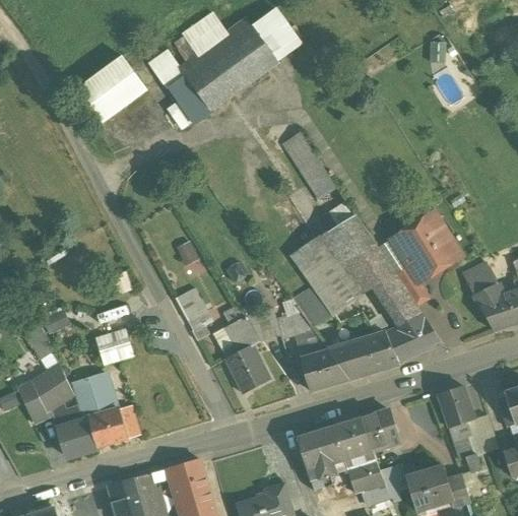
[(276,59),(300,43),(274,8),(251,24),(276,59)]
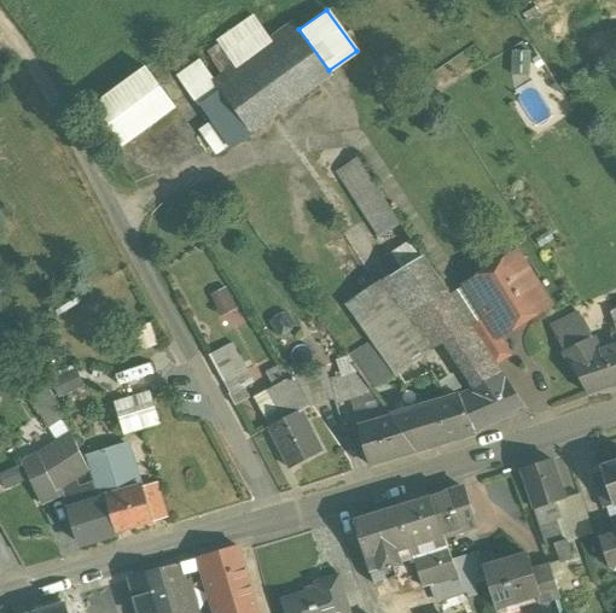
[(226,82),(298,29),(291,19),(268,38),(251,15),(203,48),(226,82)]
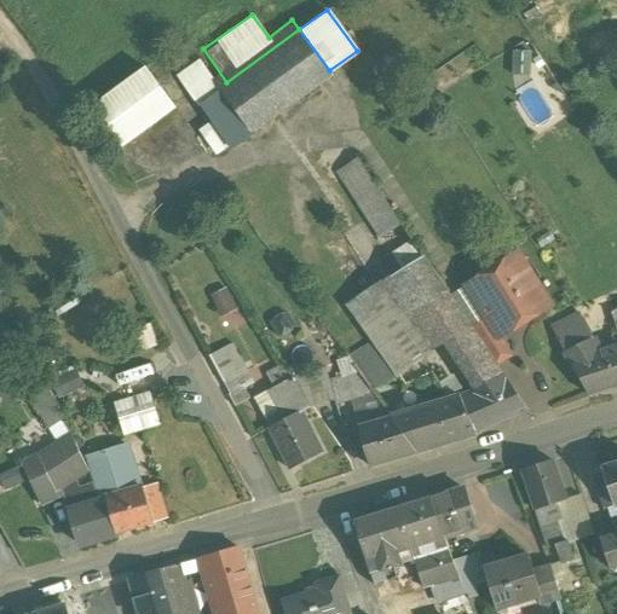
[(226,82),(219,87),(249,128),(329,70),(299,29),(226,82)]
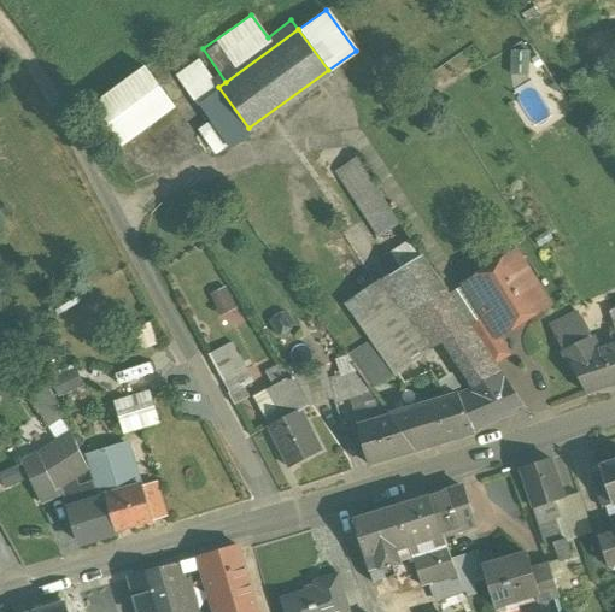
[(218,87),(198,58),(175,75),(208,119),(198,128),(214,149),(216,148),(222,143),(224,146),(249,128),(218,87)]
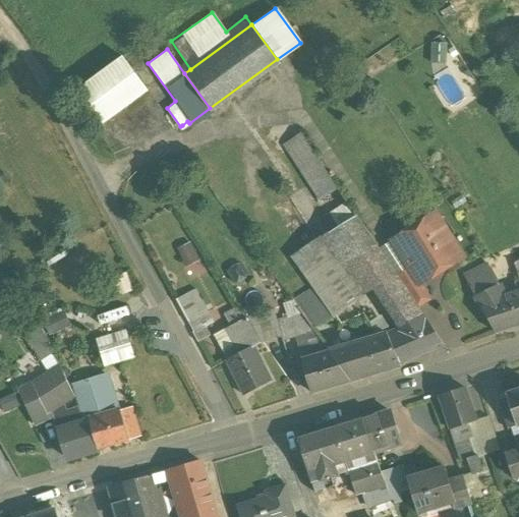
[(75,94),(100,126),(142,93),(118,61),(75,94)]
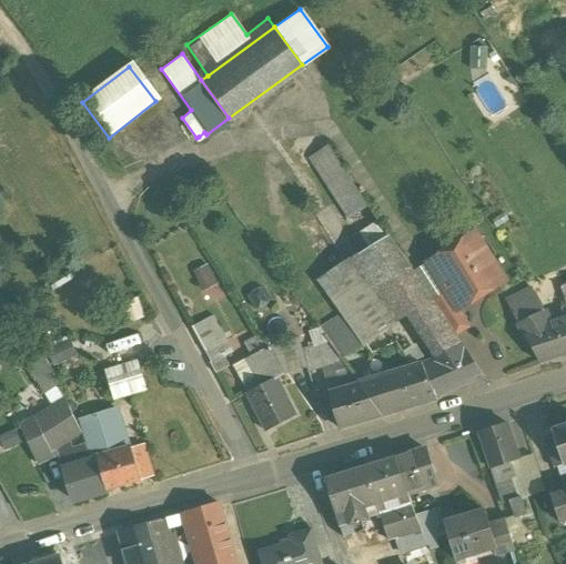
[(387,235),(327,143),(307,157),(371,244),(387,235)]
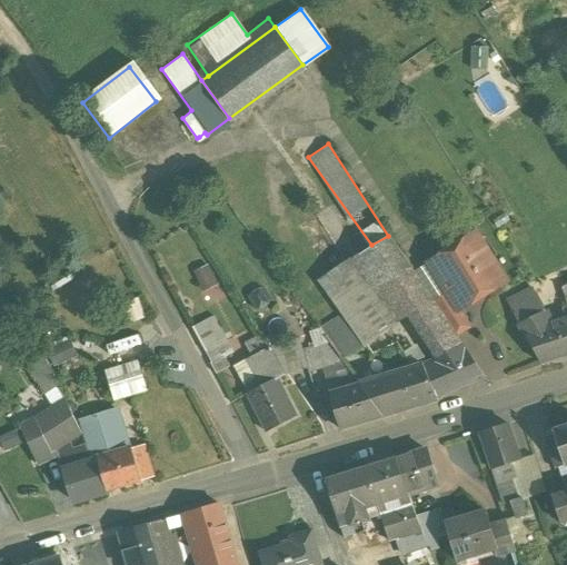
[(470,234),(428,259),(447,289),(456,304),(457,304),(485,286),(486,288),(504,277),(477,235),(470,234)]
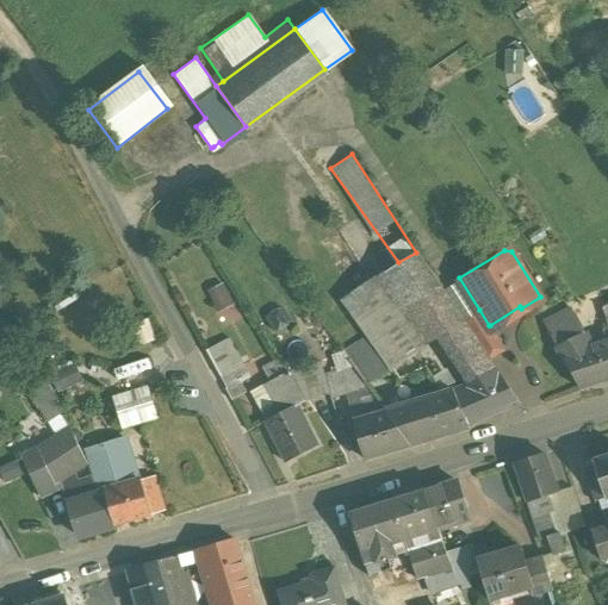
[(441,289),(416,253),(398,262),(364,284),(396,326),(413,350),(440,331),(461,318),(441,289)]
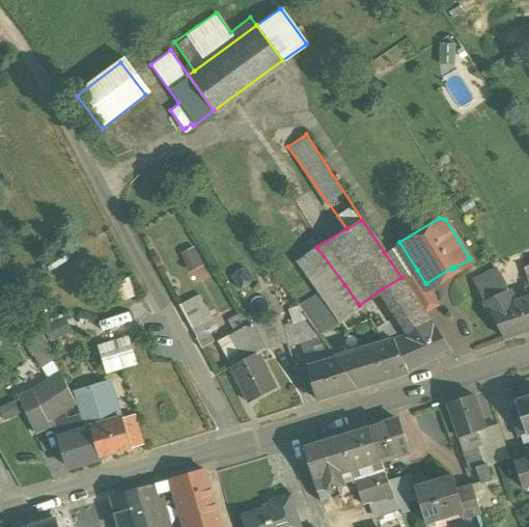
[(193,242),(181,248),(190,267),(202,259),(193,242)]
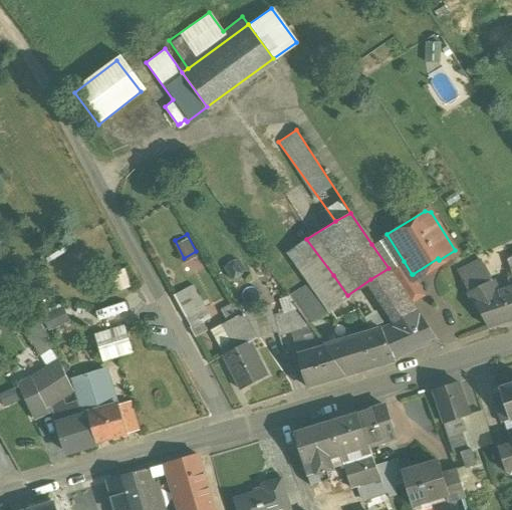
[(404,261),(387,234),(371,244),(389,268),(390,270),(404,261)]
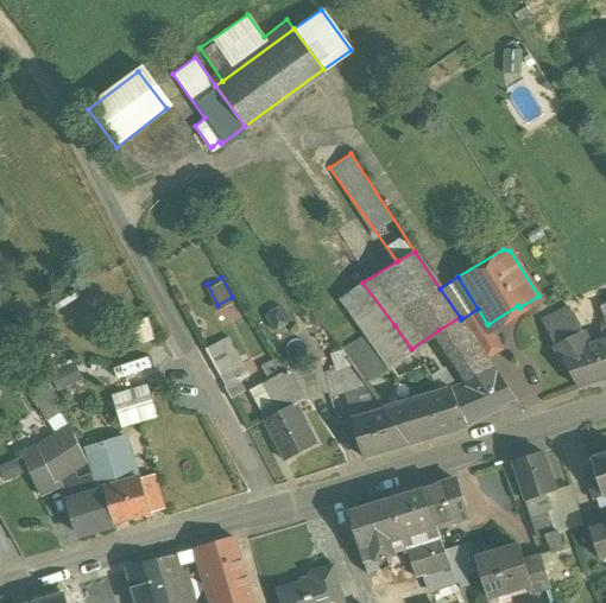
[(395,325),(363,283),(340,296),(365,330),(389,363),(411,349),(395,325)]
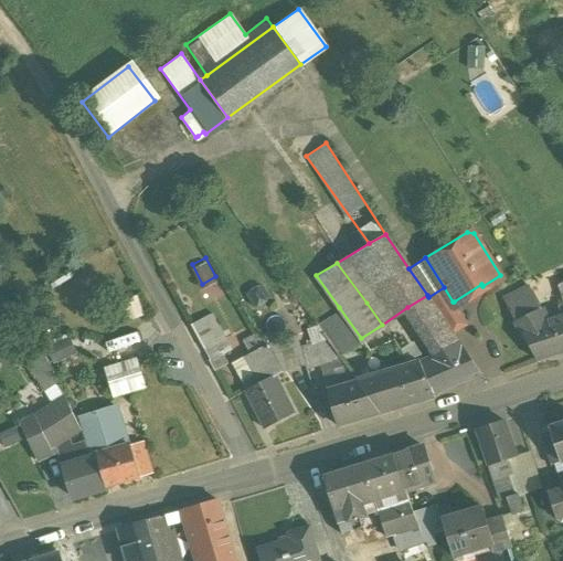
[(538,307),(527,286),(511,295),(514,302),(507,305),(514,317),(538,307)]
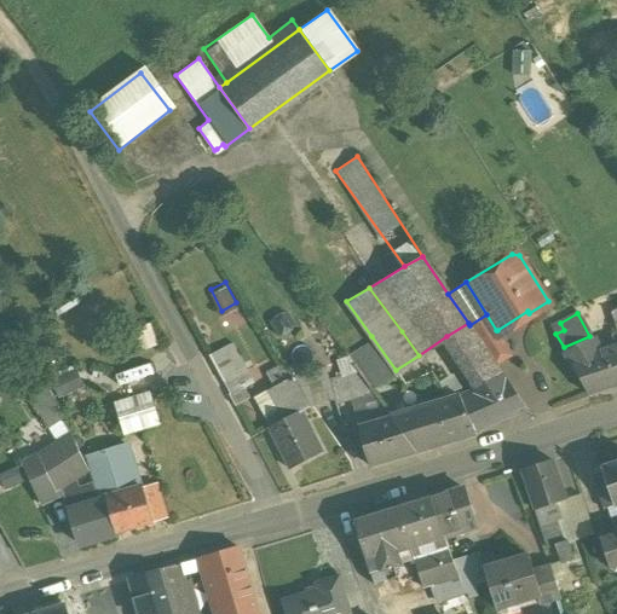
[(486,314),(470,325),(495,361),(511,352),(497,330),(496,330),(486,314)]
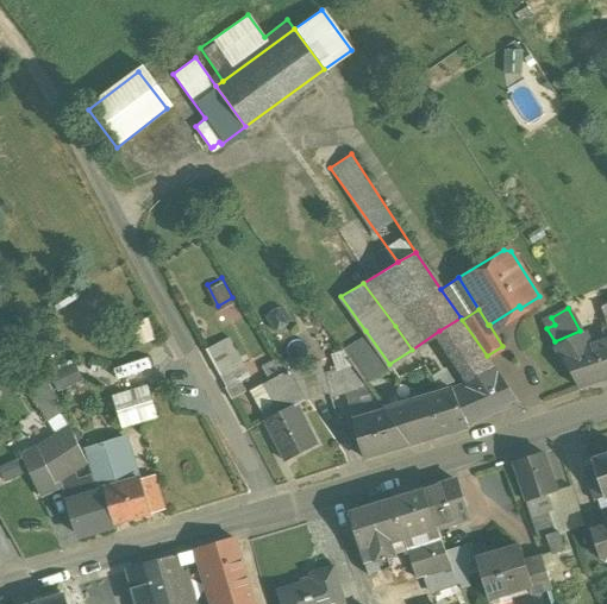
[(462,320),(461,318),(439,331),(471,382),(492,363),(487,356),(462,320)]
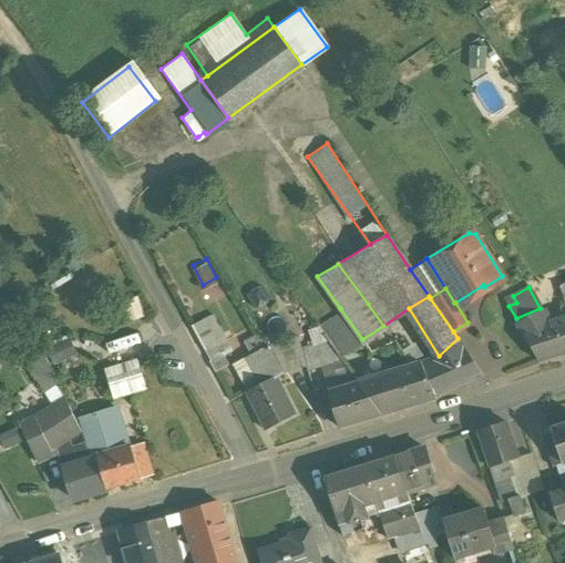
[(340,308),(316,324),(322,334),(326,338),(339,356),(362,339),(340,308)]
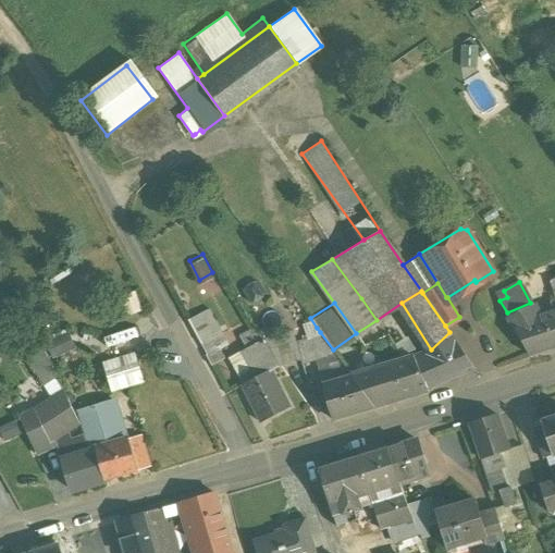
[(540,319),(531,303),(530,303),(507,312),(506,314),(527,353),(553,344),(540,319)]
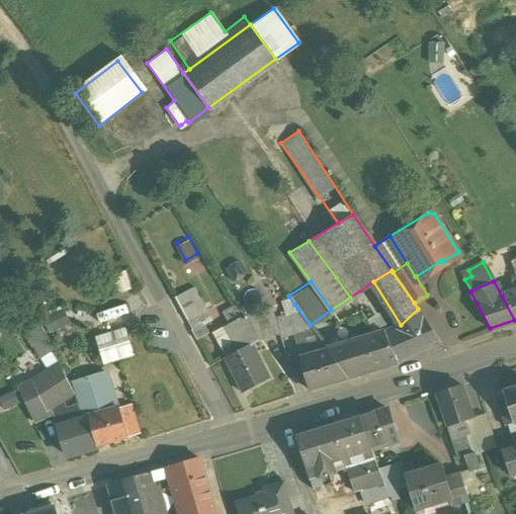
[(195,285),(178,296),(195,325),(212,315),(195,285)]
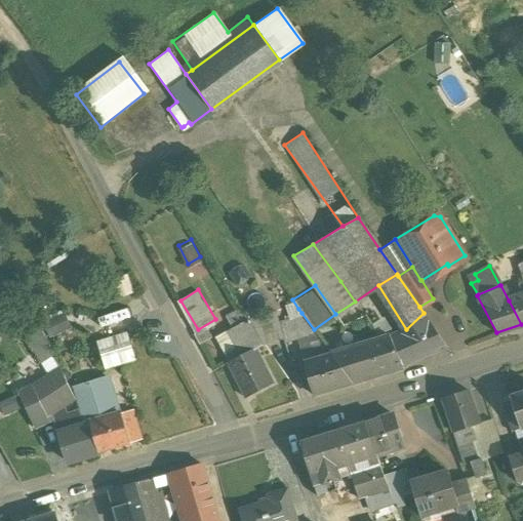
[(522,295),(509,301),(521,324),(522,323),(522,295)]
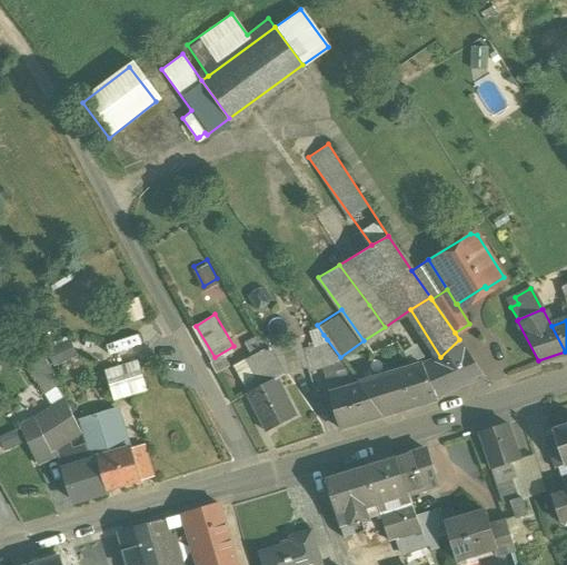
[(298,336),(268,344),(284,373),(306,365),(301,347),(298,336)]
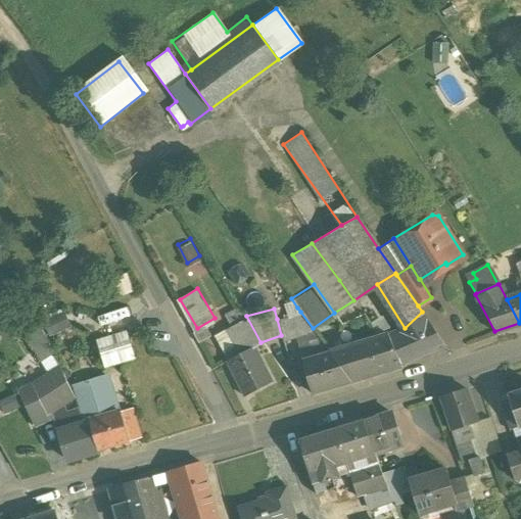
[(300,312),(277,319),(281,335),(282,338),(295,335),(314,329),(313,328),(300,312)]
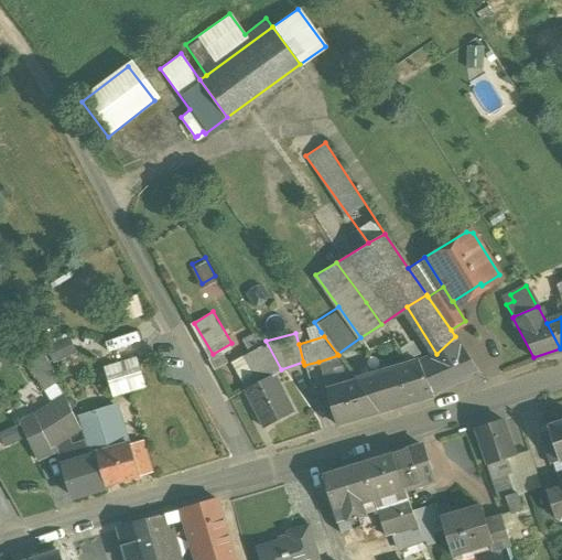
[(436,354),(418,363),(430,391),(478,372),(455,336),(436,354)]
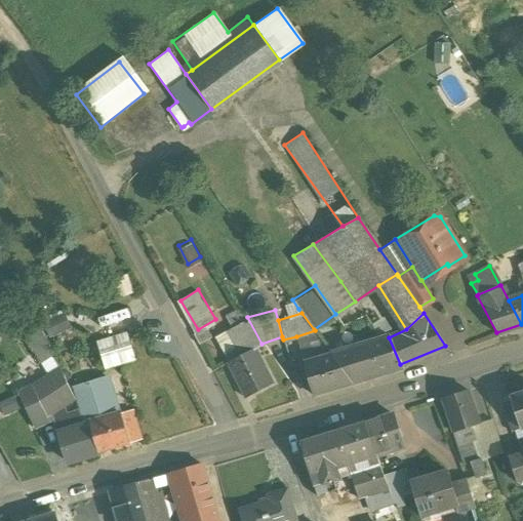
[(386,327),(376,314),(368,319),(376,333),(386,327)]
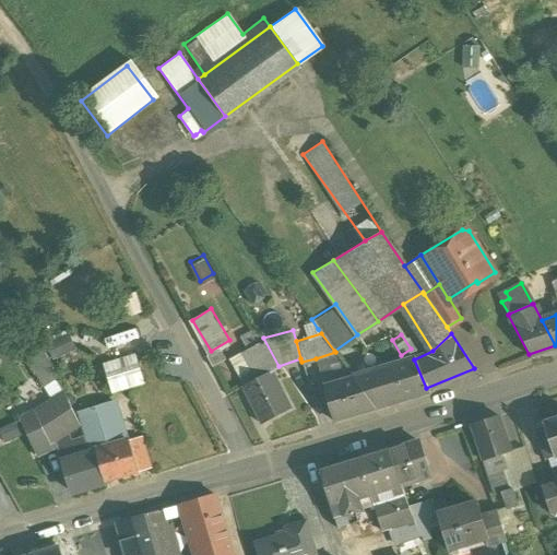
[(279,366),(263,338),(240,350),(251,369),(239,376),(244,382),(271,368),(272,370),(279,366)]
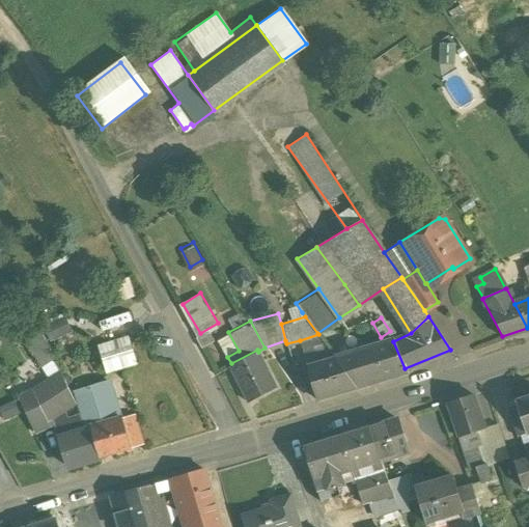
[(318,334),(300,340),(307,363),(334,355),(333,354),(332,354),(318,334)]
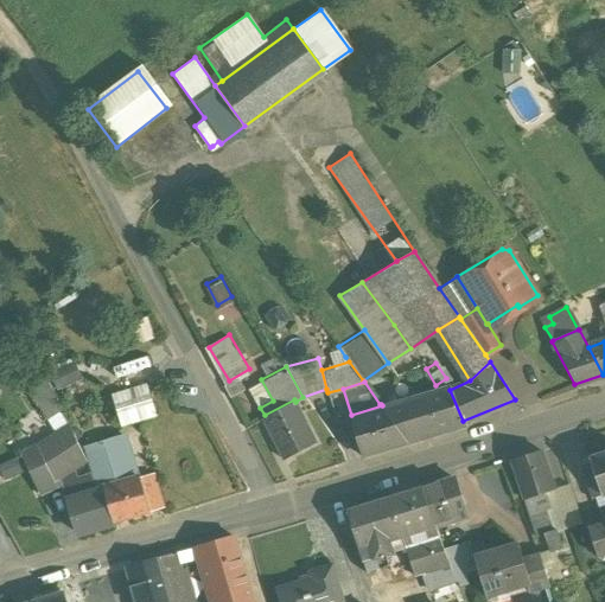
[(145,383),(113,392),(121,421),(152,411),(145,383)]
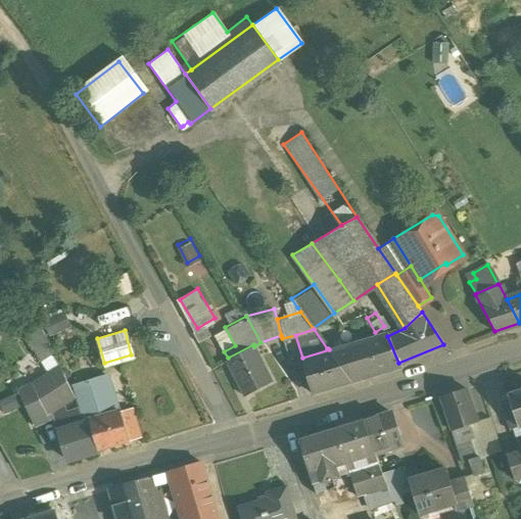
[(385,331),(328,348),(329,349),(349,379),(398,364),(398,363),(387,336),(385,331)]
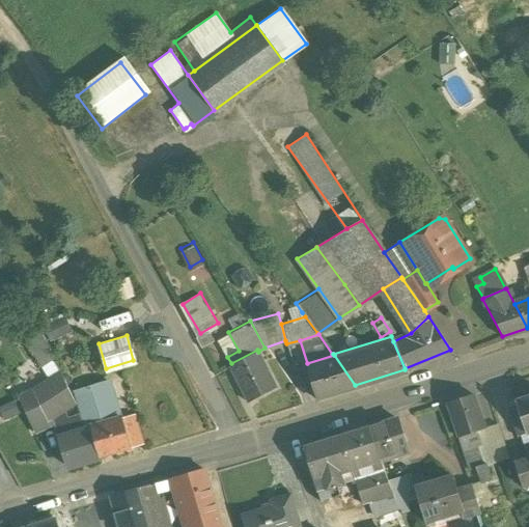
[(231,363),(228,365),(247,401),(276,386),(258,352),(257,350),(231,363)]
